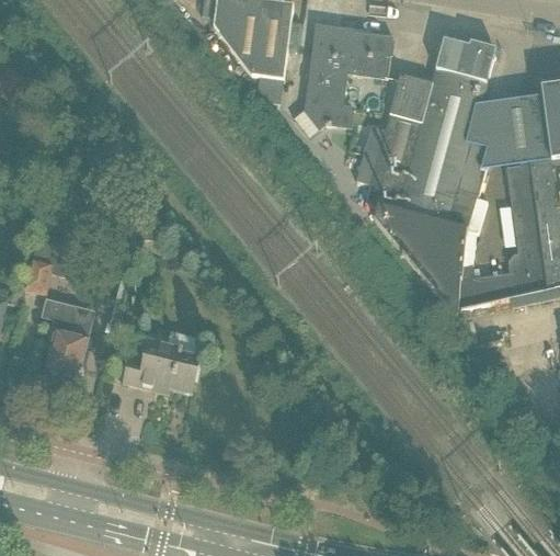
[(204,0),(203,15),(215,16),(216,0),(204,0)]
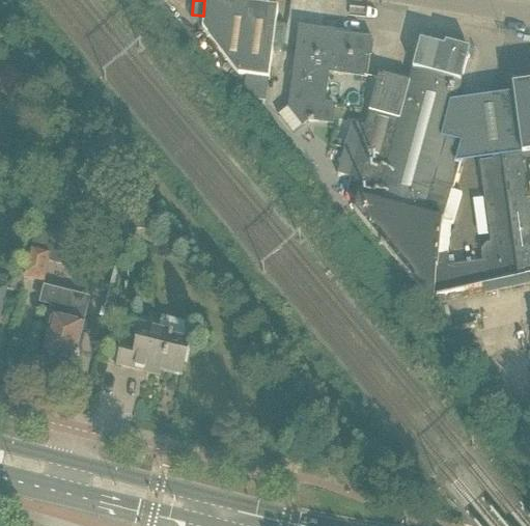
[(240,72),(270,76),(279,3),(255,0),(205,0),(203,25),(240,72)]
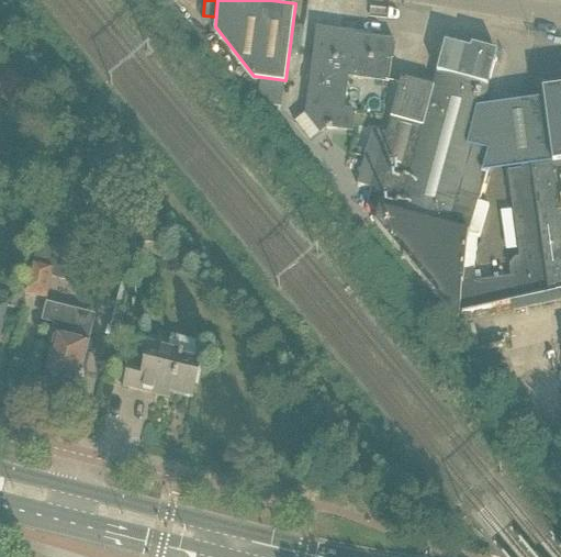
[(307,112),(296,120),(311,138),(321,131),(327,125),(352,129),(356,107),(345,104),(347,89),(349,74),(385,79),(385,77),(390,77),(392,56),(394,56),(396,40),(394,40),(394,36),(372,33),(372,31),(317,23),(313,53),(305,110),(307,112)]
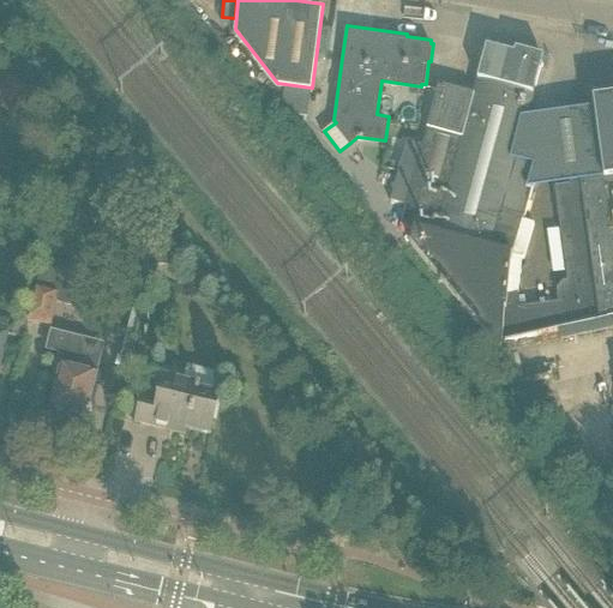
[(415,172),(424,142),(407,137),(400,167),(415,172)]
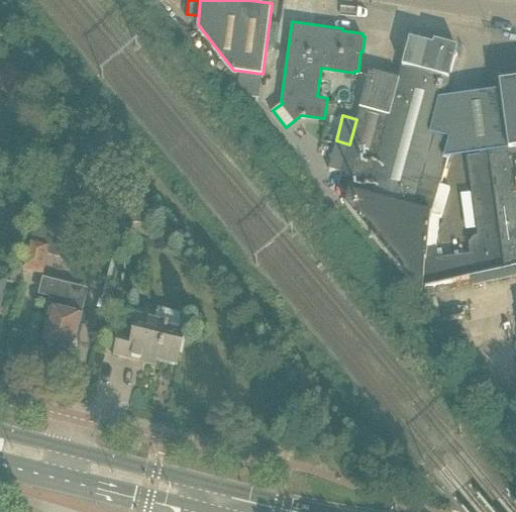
[(342,170),(349,144),(336,140),(329,166),(342,170)]
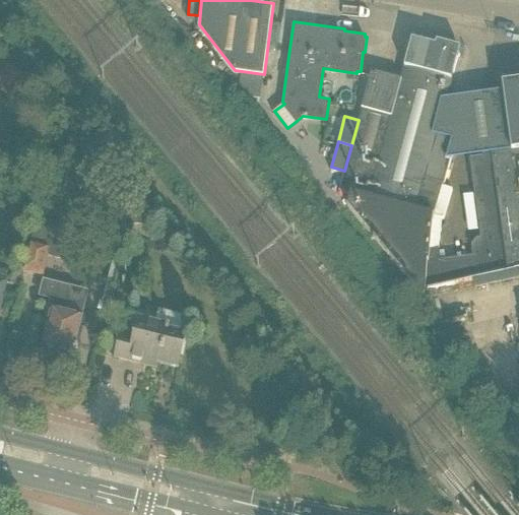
[(65,256),(71,231),(35,221),(23,268),(43,272),(47,252),(65,256)]
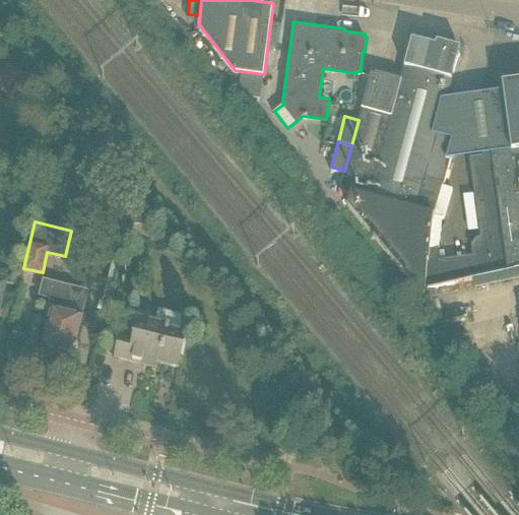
[(46,278),(42,293),(52,295),(46,319),(50,320),(45,342),(57,345),(58,349),(63,351),(68,351),(70,349),(72,349),(84,302),(68,298),(71,284),(46,278)]
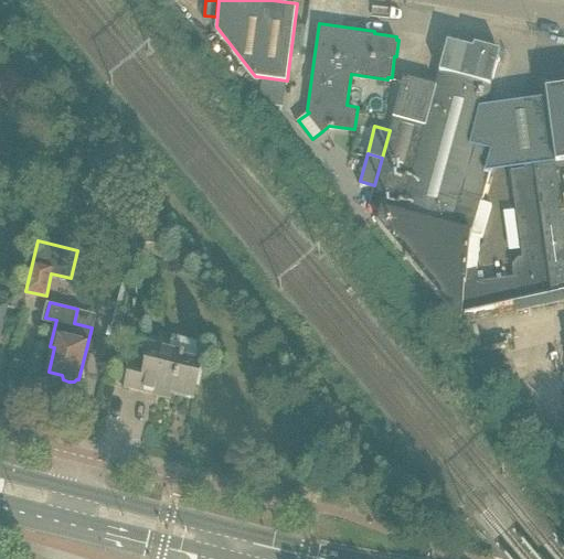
[(132,359),(126,384),(155,390),(156,385),(193,395),(202,361),(199,359),(203,341),(173,333),(169,348),(151,344),(147,364),(132,359)]
